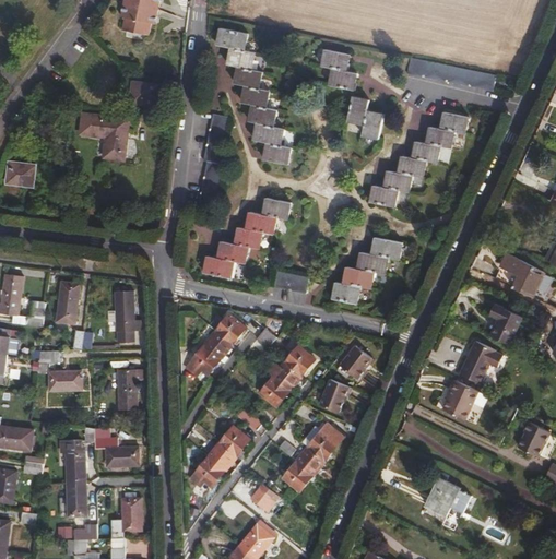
[(119,0),(119,6),(154,9),(155,1),(151,1),(151,0),(119,0)]
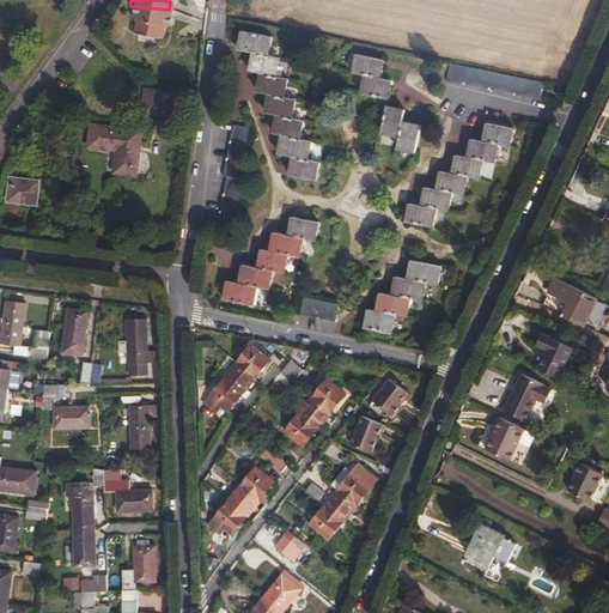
[(163,19),(168,19),(169,10),(131,6),(128,22),(133,22),(132,36),(160,40),(162,25),(163,19)]
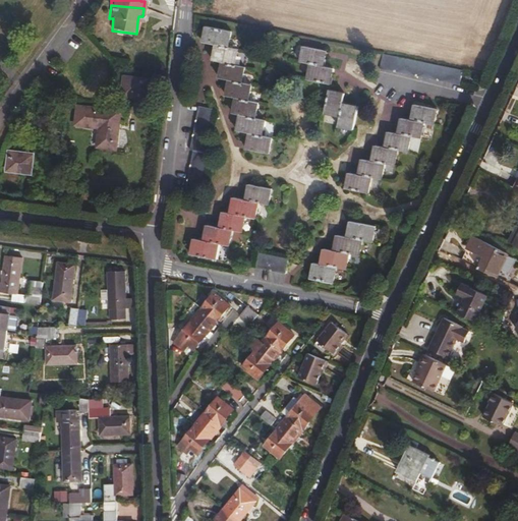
[(268,154),(271,137),(262,135),(264,119),(253,117),(256,103),(247,101),(250,84),(240,82),(243,66),(234,64),(236,49),(227,47),(230,31),(205,25),(202,42),(215,44),(212,60),(221,62),(218,77),(228,79),(225,96),(234,98),(232,112),(239,114),(236,129),(247,132),(244,149),(268,154)]
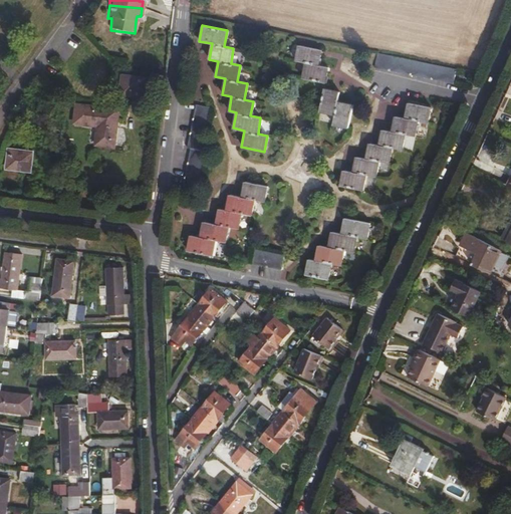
[(304,63),(301,77),(324,82),(327,68),(317,65),(320,50),(298,45),(295,61),(304,63)]
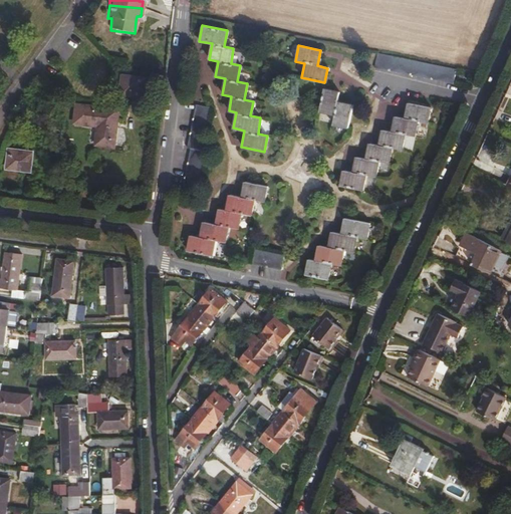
[(456,68),(376,51),(373,66),(453,83),(456,68)]
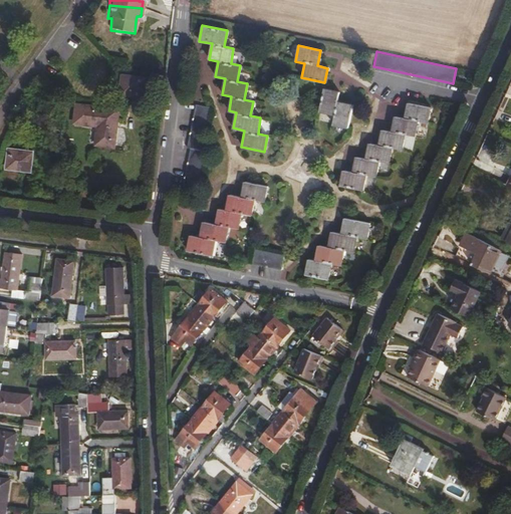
[(118,95),(143,98),(145,79),(120,77),(118,95)]
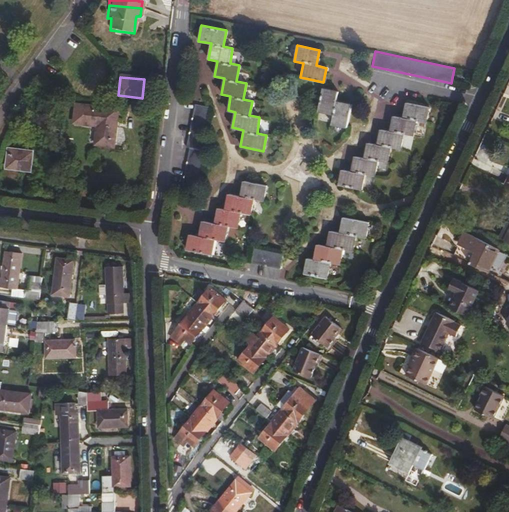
[(350,106),(335,103),(337,93),(322,89),(317,111),(332,115),(331,124),(345,127),(350,106)]
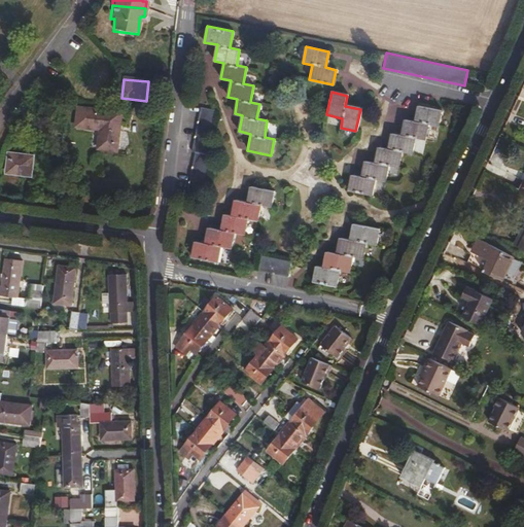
[(438,126),(441,110),(417,106),(414,121),(404,119),(400,135),(391,133),(387,149),(378,147),(375,163),(363,161),(360,177),(351,175),(348,190),(371,196),(374,179),(384,181),(387,165),(398,167),(402,151),(411,153),(415,138),(424,140),(427,124),(438,126)]
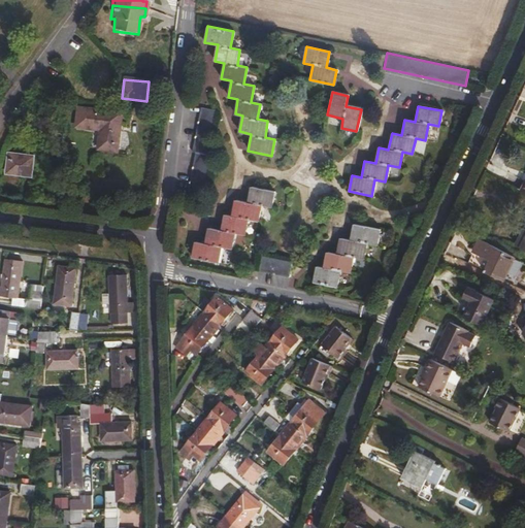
[(120,112),(76,107),(74,127),(98,130),(96,149),(115,152),(120,112)]
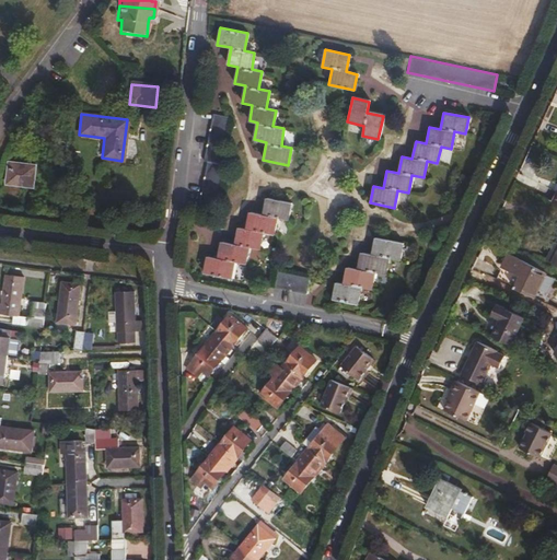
[(207,161),(197,208),(212,211),(222,164),(219,163),(228,117),(212,114),(202,161),(207,161)]
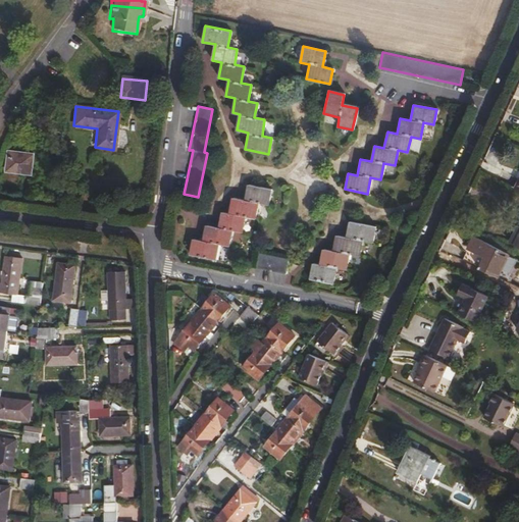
[(6,152),(3,171),(29,174),(32,155),(6,152)]
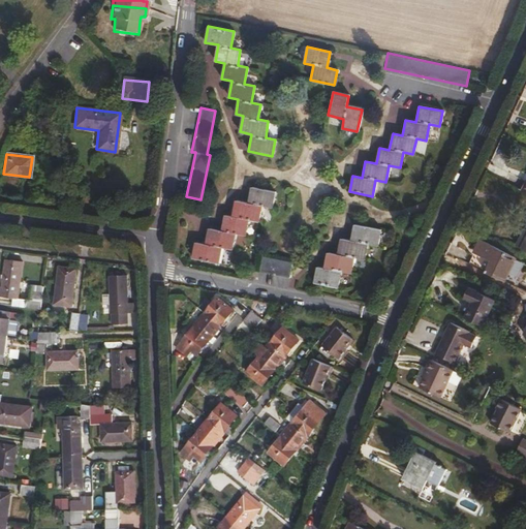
[(192,258),(218,263),(221,248),(231,250),(236,234),(246,236),(249,220),(259,222),(263,207),(273,208),(276,192),(252,187),(249,204),(236,201),(233,217),(224,215),(221,230),(209,228),(205,245),(195,243),(192,258)]
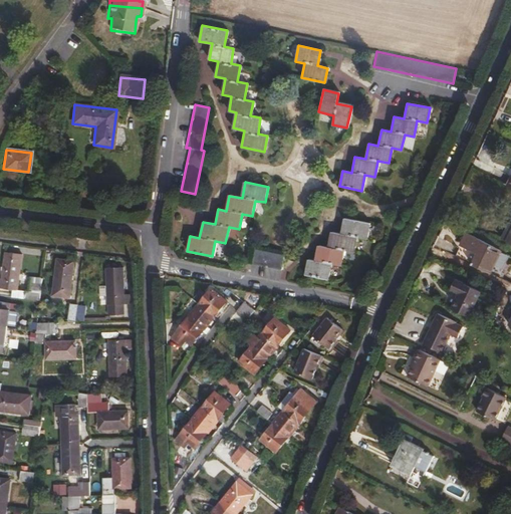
[(308,260),(305,275),(327,279),(330,265),(340,267),(344,251),(353,253),(356,238),(365,240),(369,224),(344,219),(341,235),(331,233),(328,248),(318,246),(314,261),(308,260)]
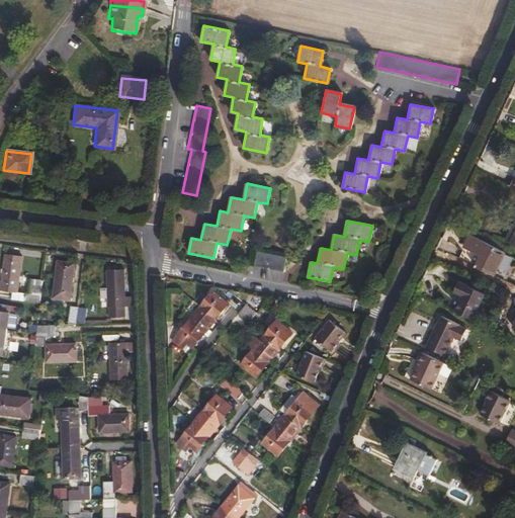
[(458,250),(455,257),(474,266),(495,276),(506,254),(498,249),(467,233),(458,250)]
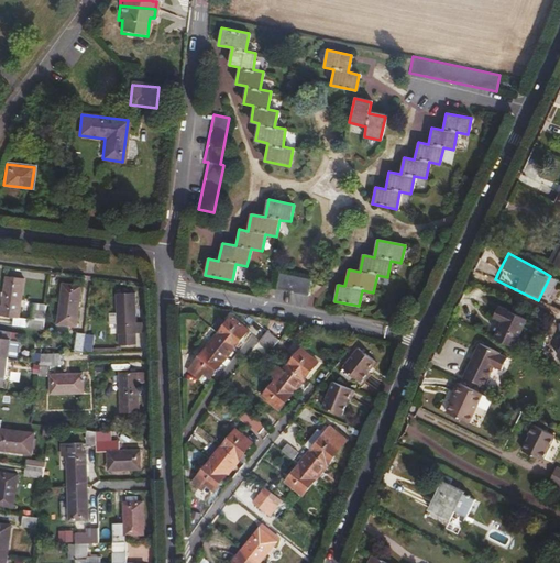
[(275,289),(307,296),(310,279),(280,273),(275,289)]
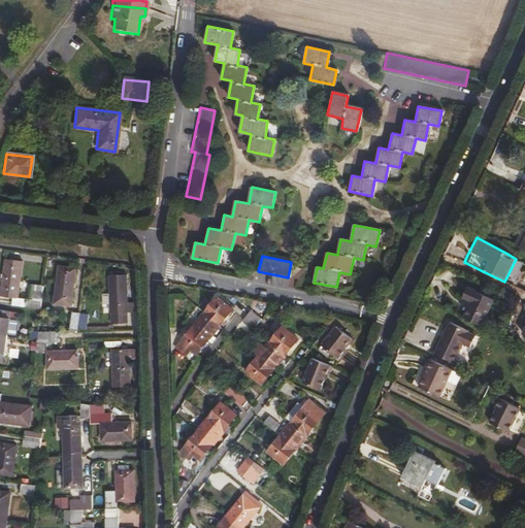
[(0,295),(11,297),(15,298),(21,262),(2,260),(0,277),(0,295)]
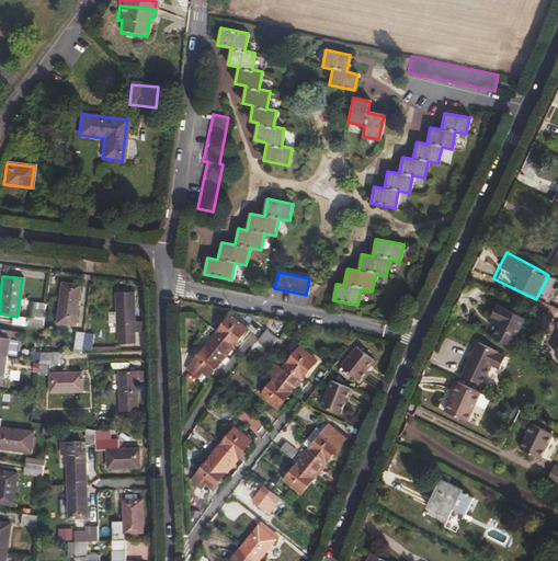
[(56,322),(73,324),(79,286),(61,284),(56,322)]
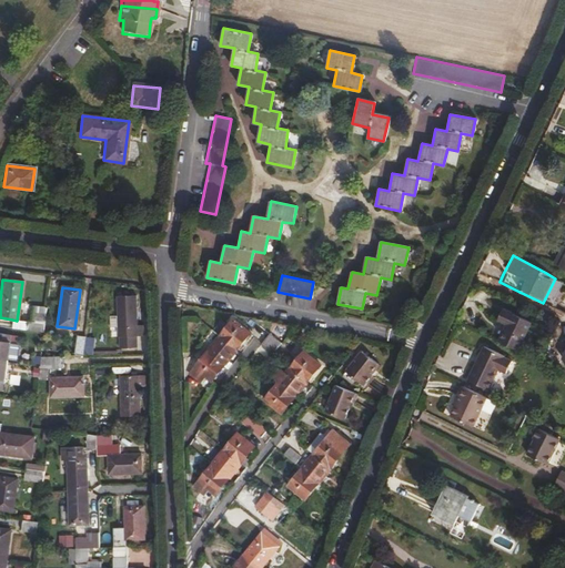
[(134,296),(115,296),(117,314),(111,314),(112,325),(117,326),(117,335),(118,335),(119,346),(134,346),(134,335),(141,334),(140,326),(135,326),(134,296)]
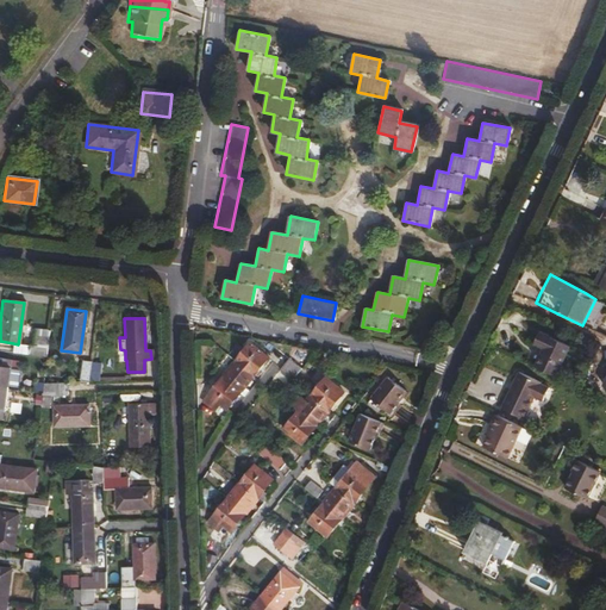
[(26,353),(45,355),(49,330),(32,328),(31,344),(27,343),(27,346),(26,353)]
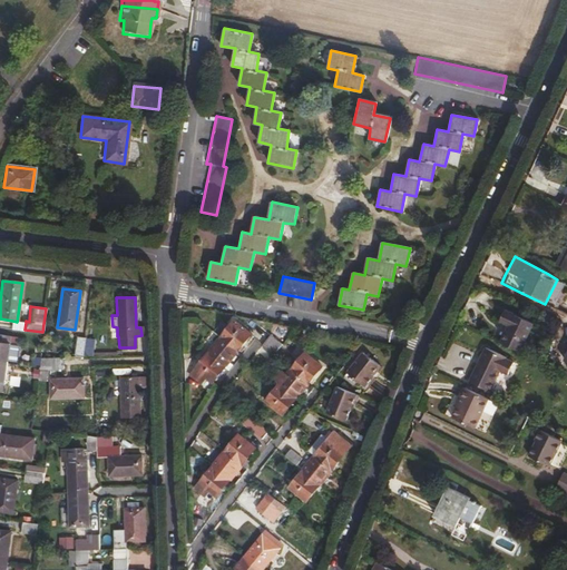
[(507,325),(498,343),(517,352),(530,323),(502,310),(497,321),(507,325)]
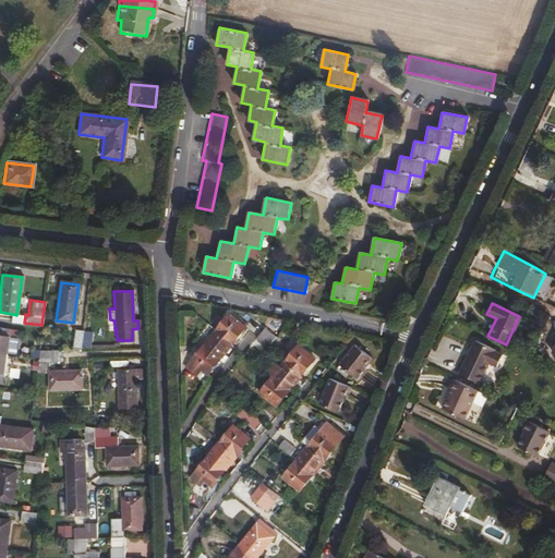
[(12,314),(11,322),(24,323),(25,316),(16,315),(12,314)]
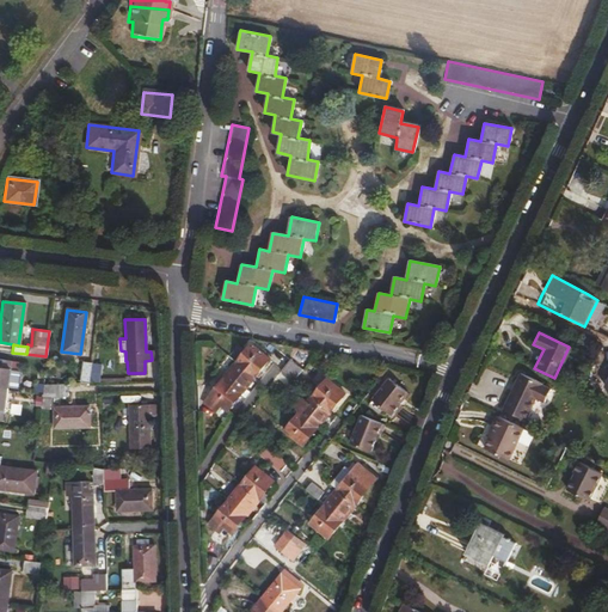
[(249,344),(234,362),(252,377),(268,359),(249,344)]
